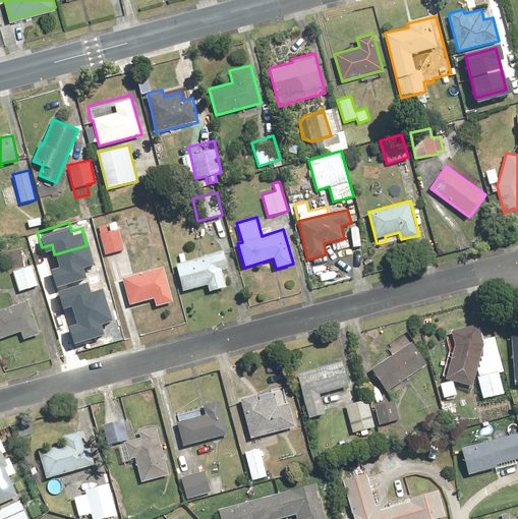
[(105,223),(97,225),(104,255),(124,250),(119,227),(107,230),(105,223)]
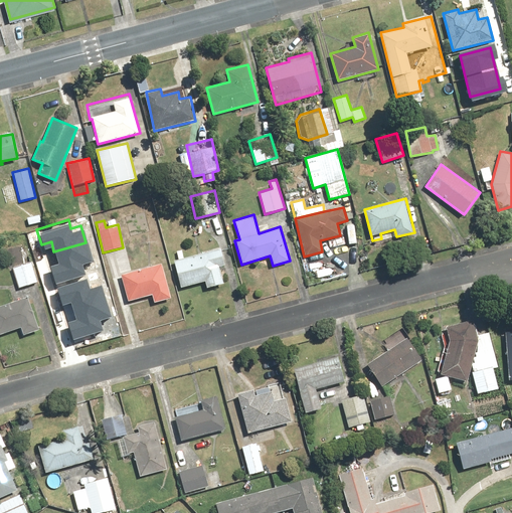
[(357,238),(347,238),(347,260),(357,260),(357,238)]
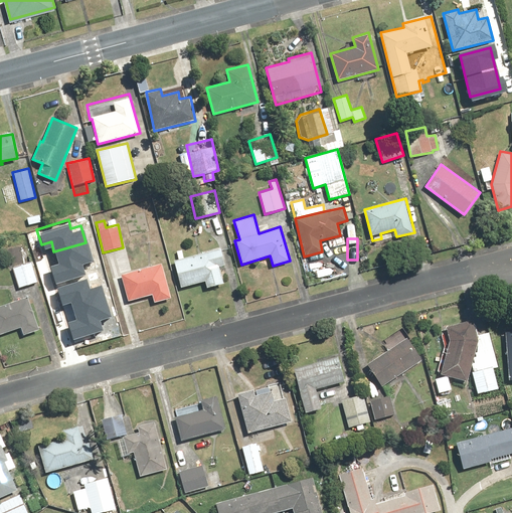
[(47,264),(52,282),(83,273),(80,262),(91,259),(86,242),(53,251),(56,262),(47,264)]
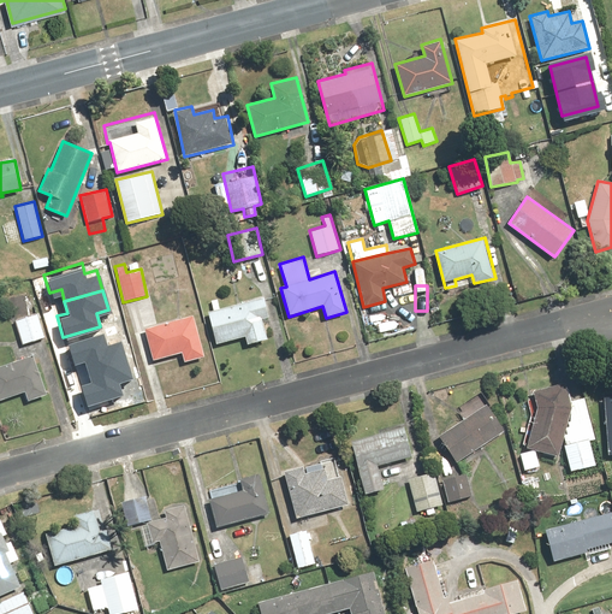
[(263,296),(207,311),(215,344),(244,336),(247,344),(267,340),(263,323),(269,320),(263,296)]
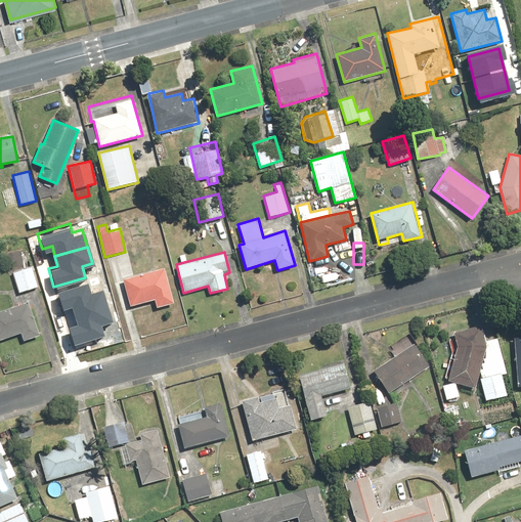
[(32,264),(10,270),(17,293),(38,287),(32,264)]
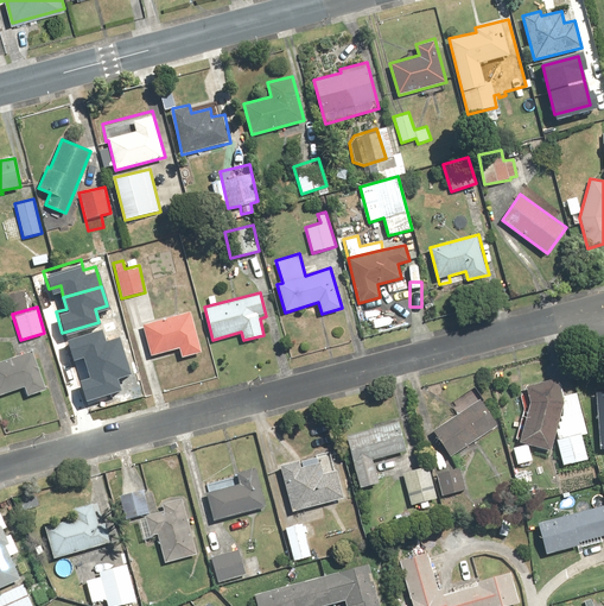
[(180,357),(202,351),(190,310),(132,328),(140,359),(178,348),(180,357)]
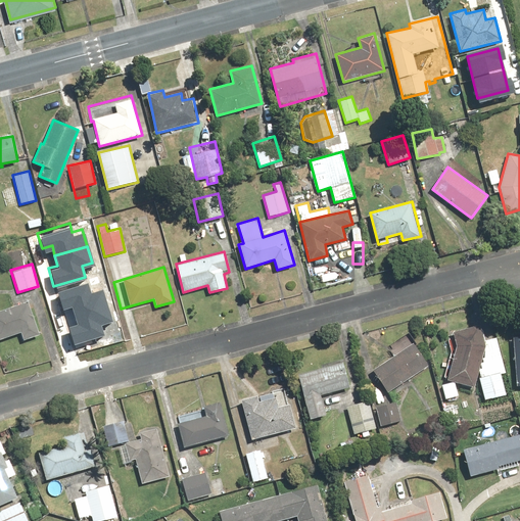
[(73,314),(104,304),(99,287),(89,290),(87,281),(54,290),(59,306),(69,302),(73,314)]
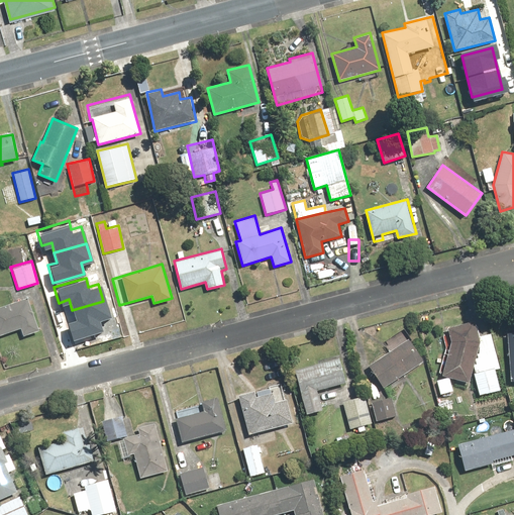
[(0,335),(18,329),(21,336),(38,330),(35,323),(27,297),(0,305),(0,335)]
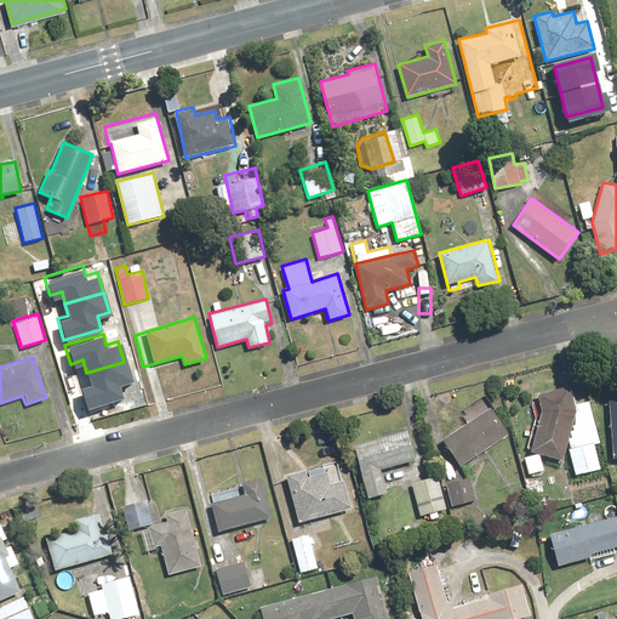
[(78,387),(85,409),(121,397),(118,384),(130,380),(124,362),(86,373),(89,384),(78,387)]
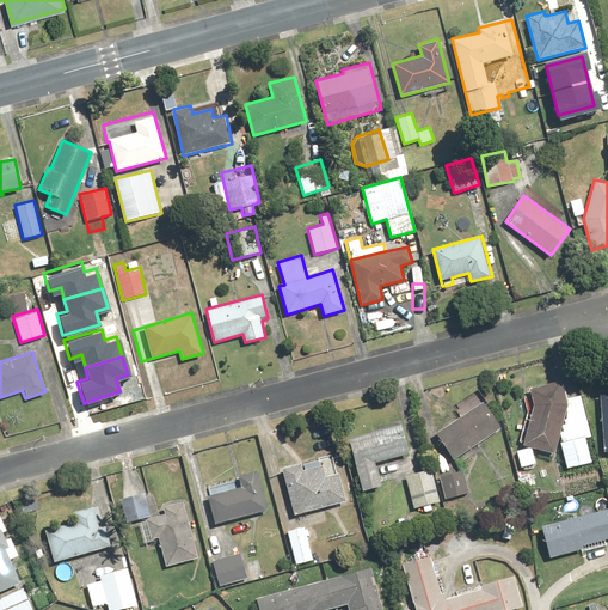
[(528,388),(532,403),(521,445),(556,453),(567,404),(562,379),(528,388)]
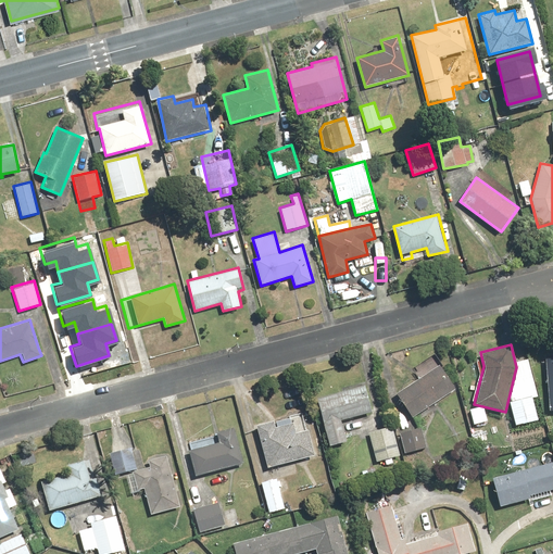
[(418,378),(398,392),(413,416),(455,387),(438,362),(432,352),(411,367),(416,376),(418,378)]
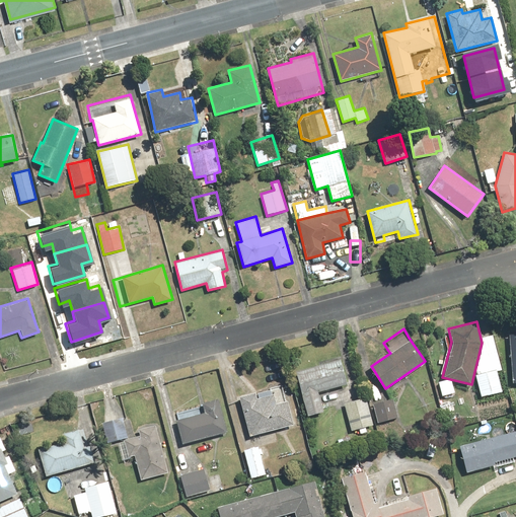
[(324,412),(317,393),(348,383),(339,358),(309,368),(293,373),(308,418),(324,412)]
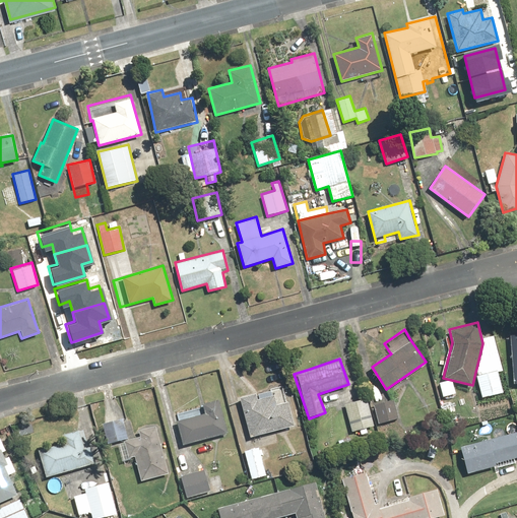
[(503,391),(497,369),(475,376),(481,397),(503,391)]
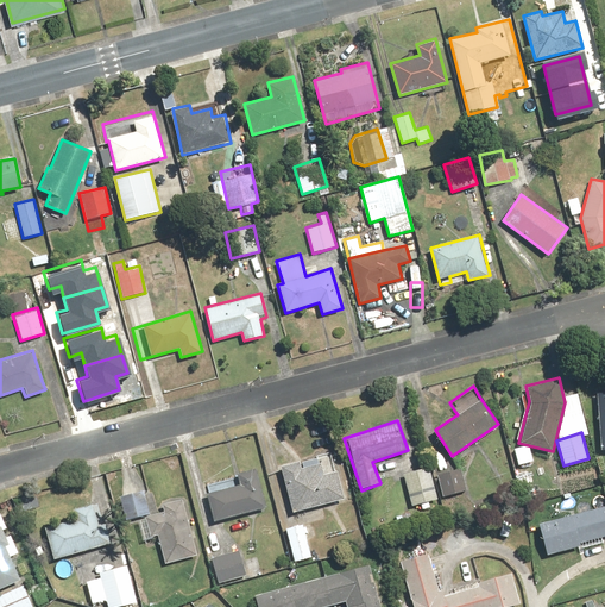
[(529,446),(515,448),(516,463),(530,462),(529,446)]
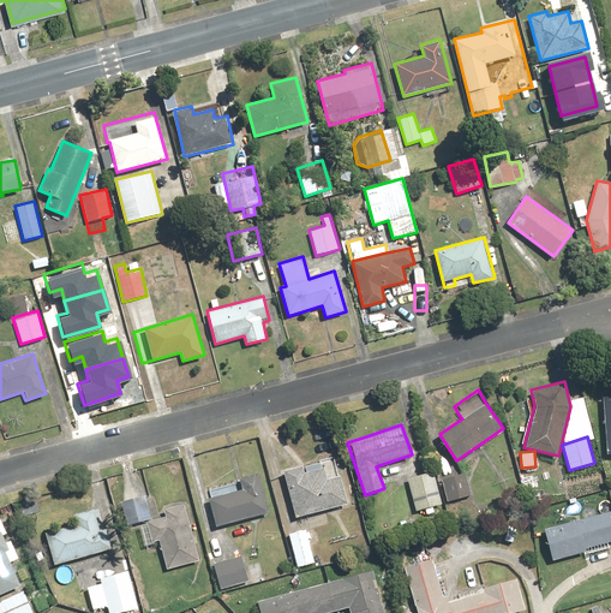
[(322,475),(318,462),(282,471),(294,518),(348,505),(340,470),(322,475)]
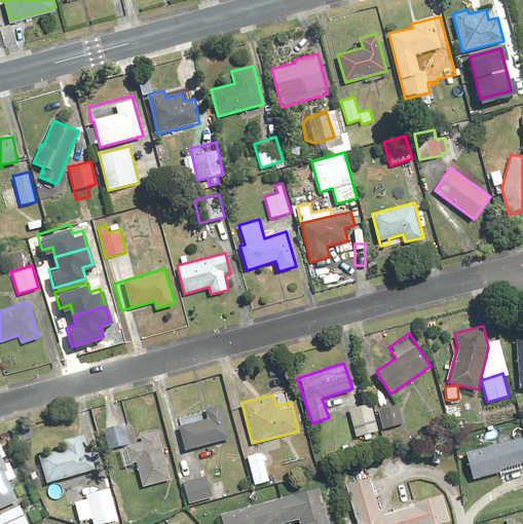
[(371,403),(347,409),(356,436),(379,429),(371,403)]
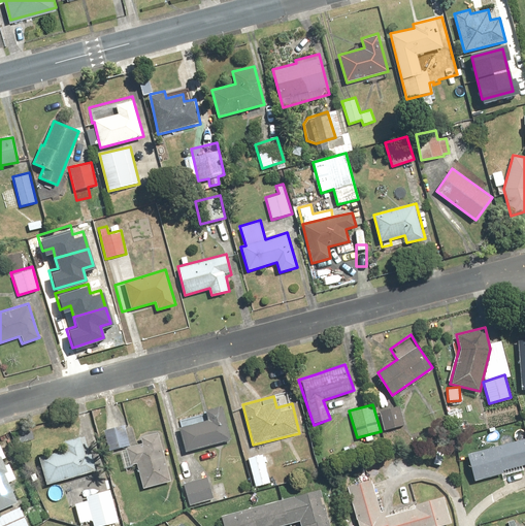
[(399,405),(379,411),(384,430),(404,424),(399,405)]
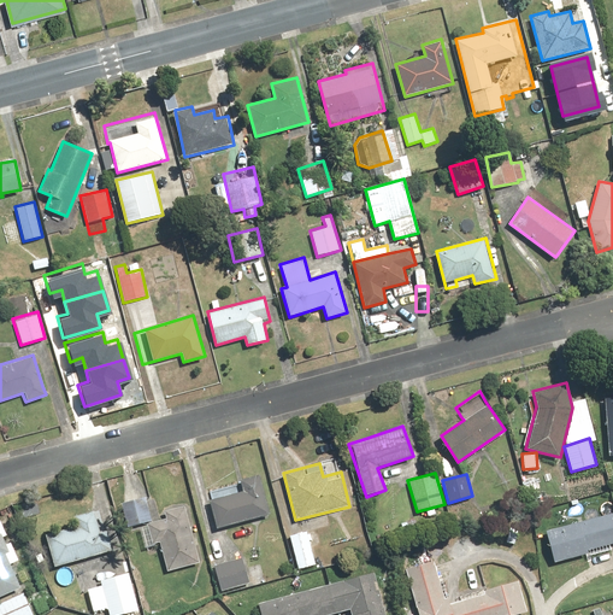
[(242,491),(225,495),(224,486),(207,490),(210,498),(216,526),(248,519),(269,514),(260,475),(239,480),(242,491)]
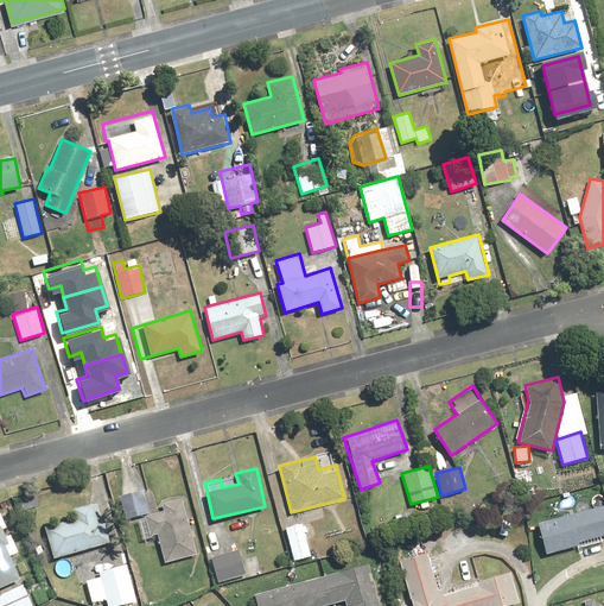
[(141,488),(118,493),(124,517),(146,511),(141,488)]
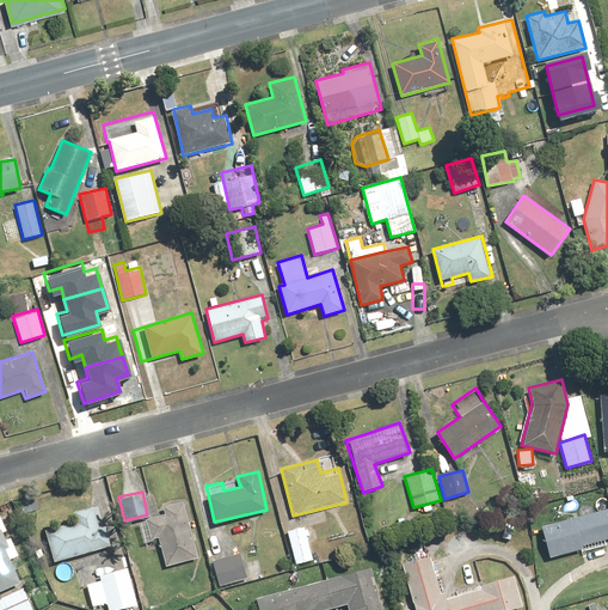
[(143,542),(159,537),(165,565),(198,556),(184,499),(161,505),(164,514),(153,517),(139,520),(143,542)]
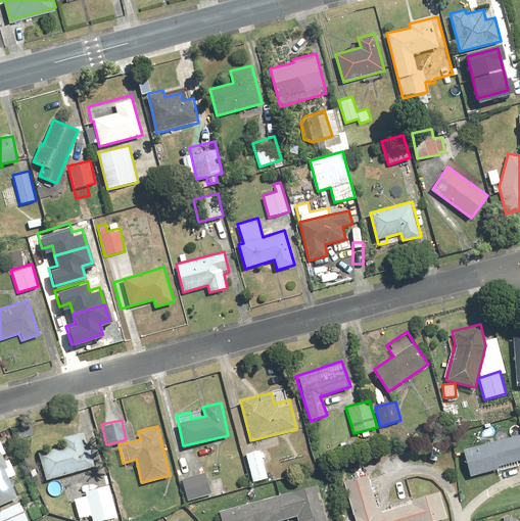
[(66,447),(39,457),(46,478),(46,480),(95,464),(95,462),(84,430),(62,437),(66,447)]
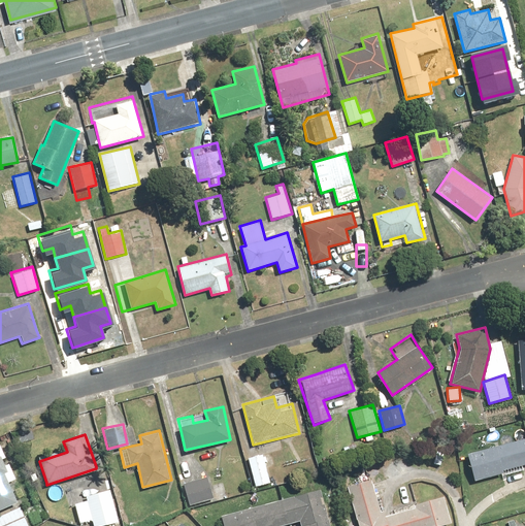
[(524,438),(472,453),(467,454),(474,482),(504,473),(503,470),(524,464),(524,438)]
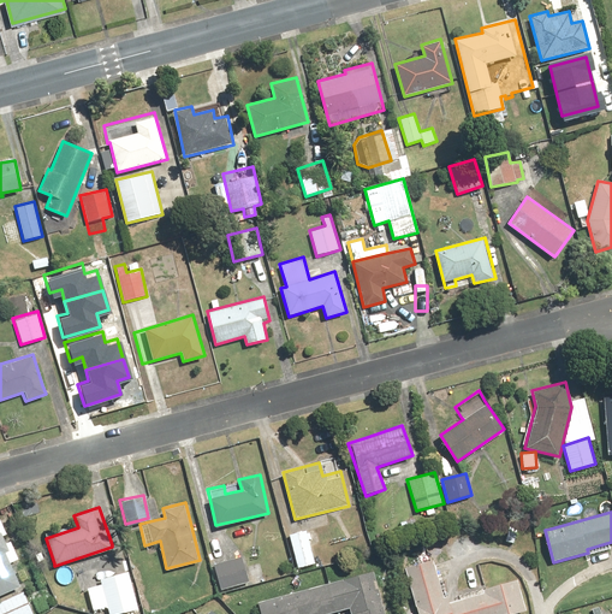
[(303,526),(285,531),(296,566),(313,560),(303,526)]
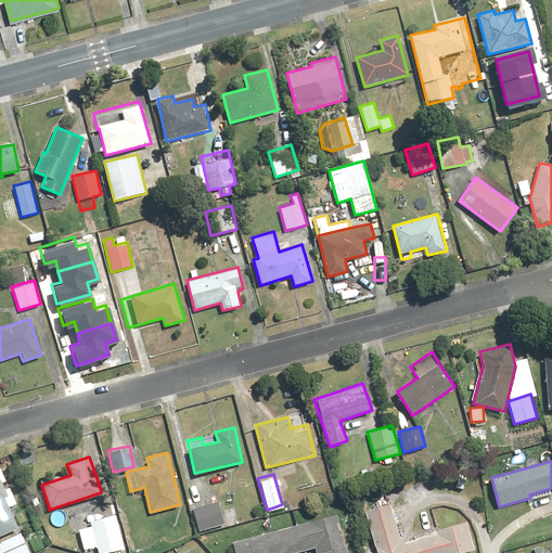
[(0,536),(24,525),(1,478),(0,478),(0,536)]
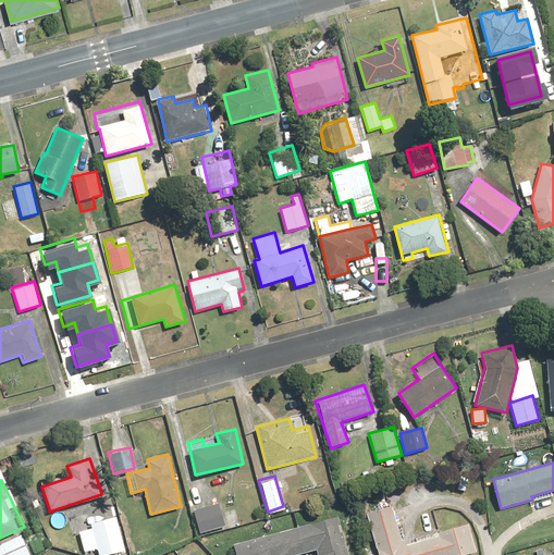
[(233,506),(220,509),(218,501),(191,508),(197,532),(224,526),(237,521),(233,506)]
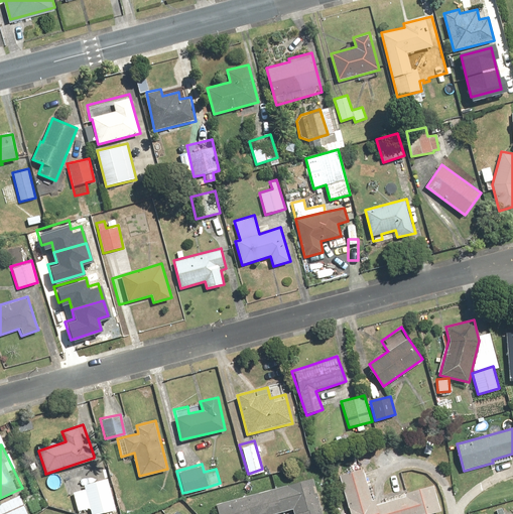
[(373,505),(363,469),(339,476),(349,513),(430,513),(441,511),(434,484),(419,489),(405,495),(406,496),(373,505)]
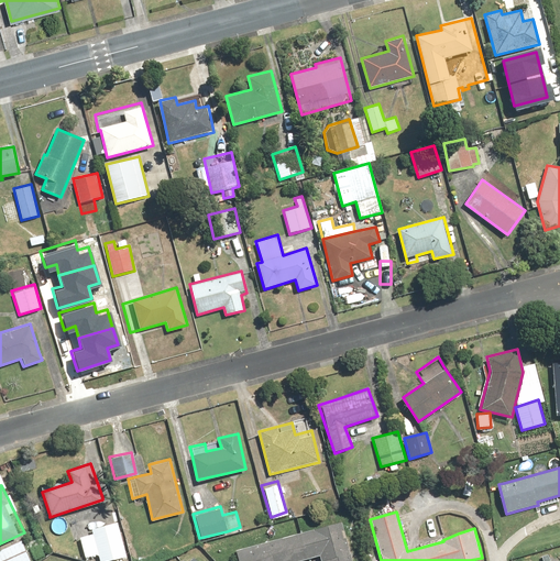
[(239,560),(302,560),(322,556),(324,560),(353,560),(344,528),(341,520),(237,551),(239,560)]
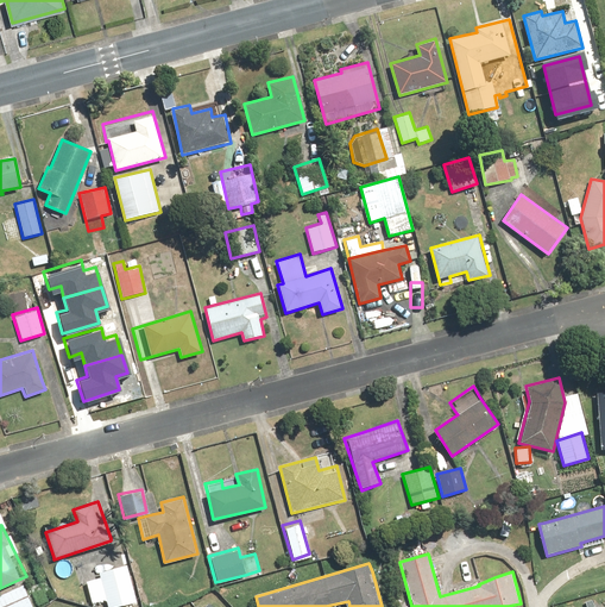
[(98,573),(99,577),(84,581),(90,605),(105,601),(106,606),(111,606),(134,602),(127,567),(98,573)]
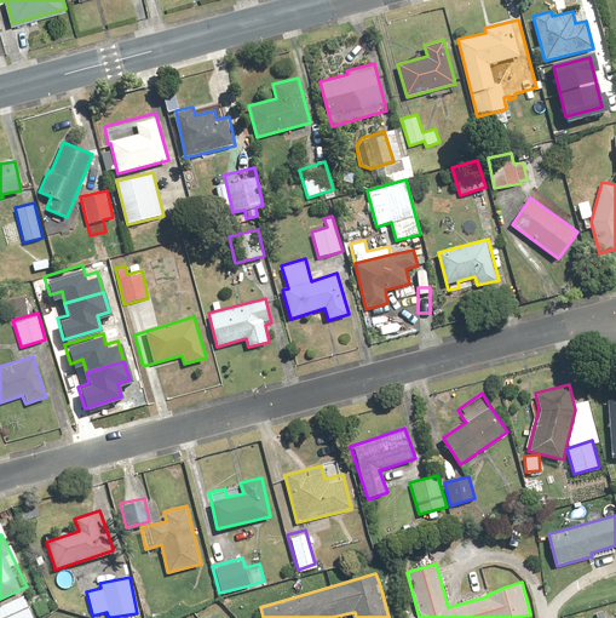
[(24,593),(0,604),(0,617),(30,617),(34,617),(24,593)]
